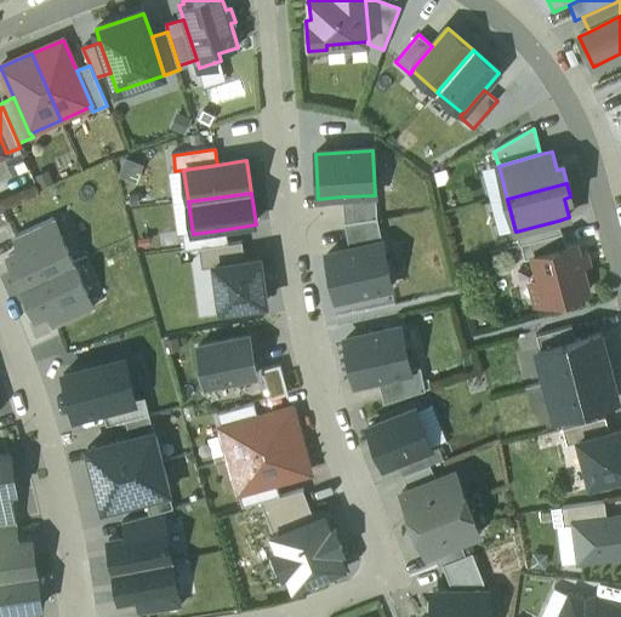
[(343,196),(345,224),(377,220),(375,195),(343,196)]
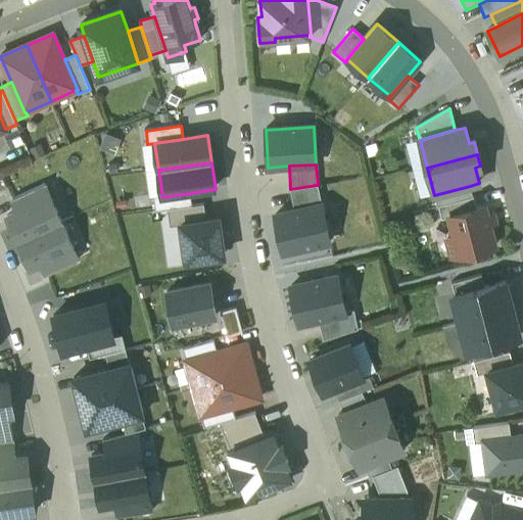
[(294,211),(322,205),(318,185),(290,189),(294,211)]
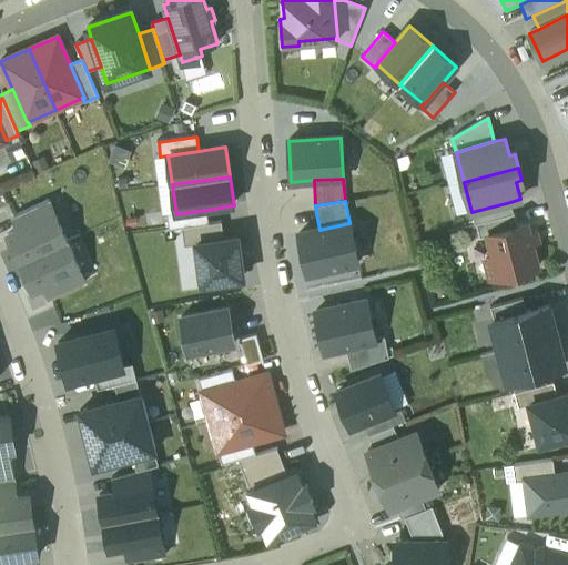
[(17,218),(22,231),(56,215),(50,202),(17,218)]
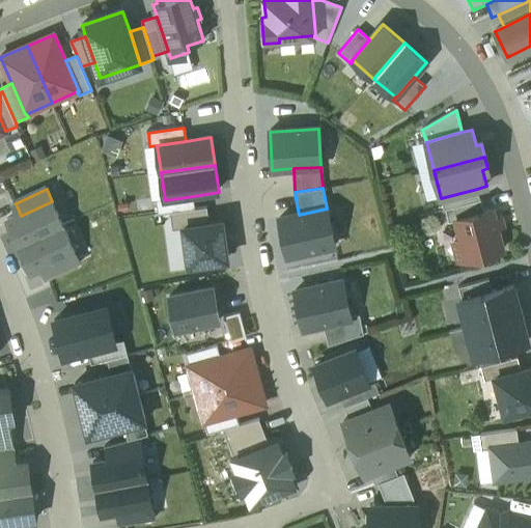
[(477,189),(441,198),(444,210),(445,210),(480,200),(477,189)]
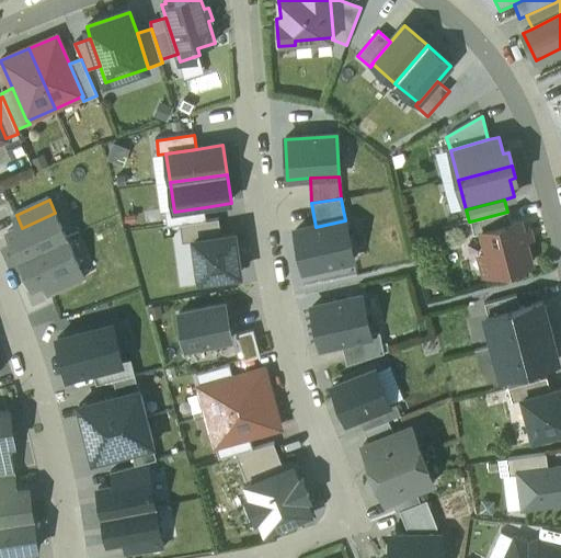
[(207,220),(205,207),(174,212),(165,213),(168,226),(180,224),(207,220)]
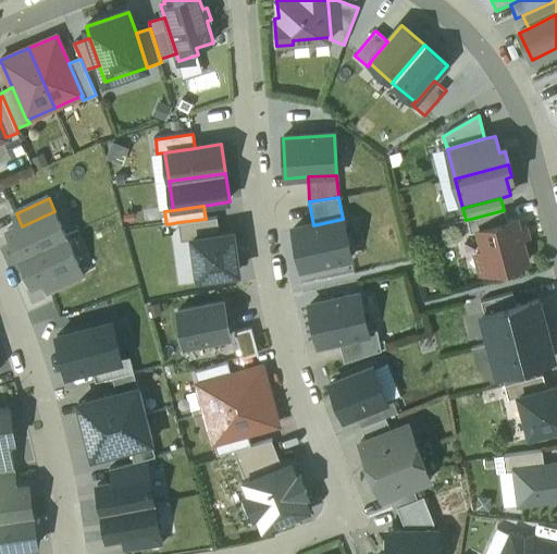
[(504,210),(467,220),(470,234),(479,232),(478,231),(508,223),(505,210),(504,210)]
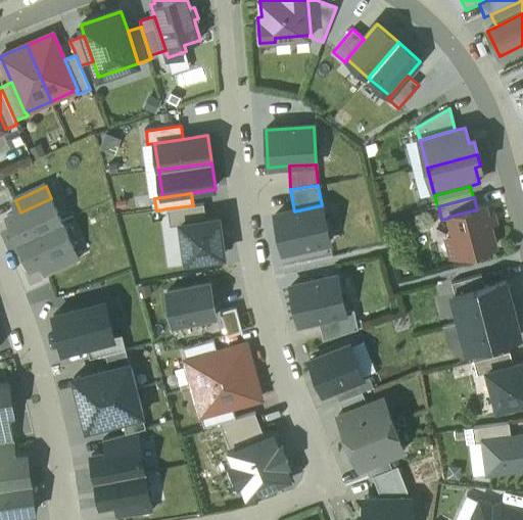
[(7,219),(18,243),(61,223),(51,198),(20,213),(7,219)]
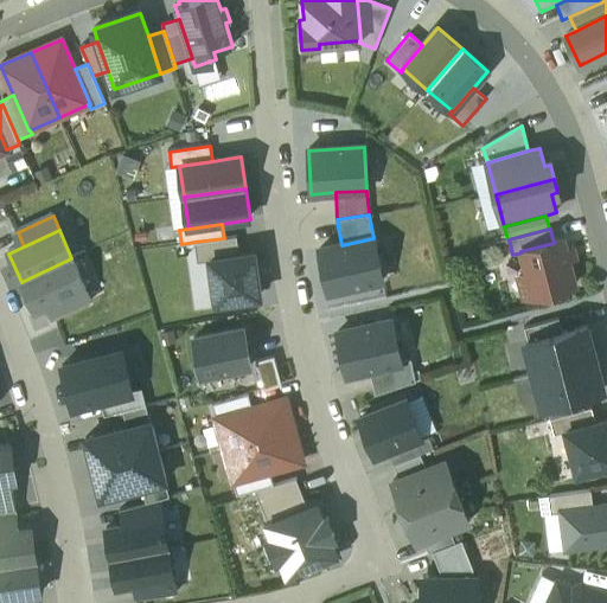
[(210,258),(240,255),(237,237),(224,238),(195,242),(197,263),(211,261),(210,258)]
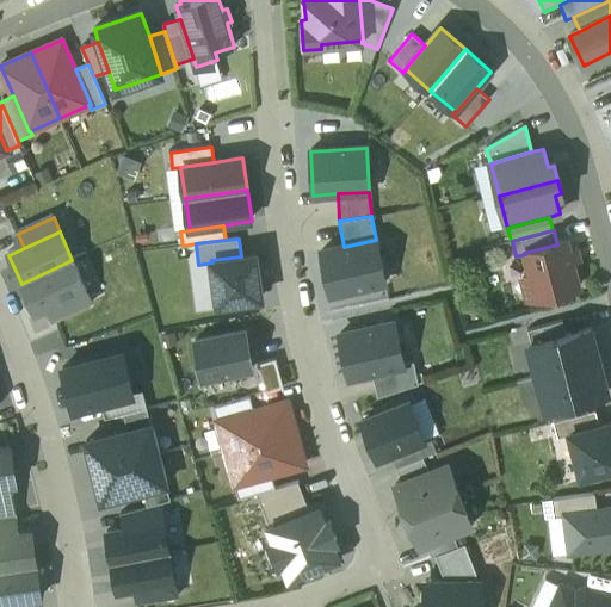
[(344,247),(321,252),(331,295),(384,283),(376,240),(344,247)]
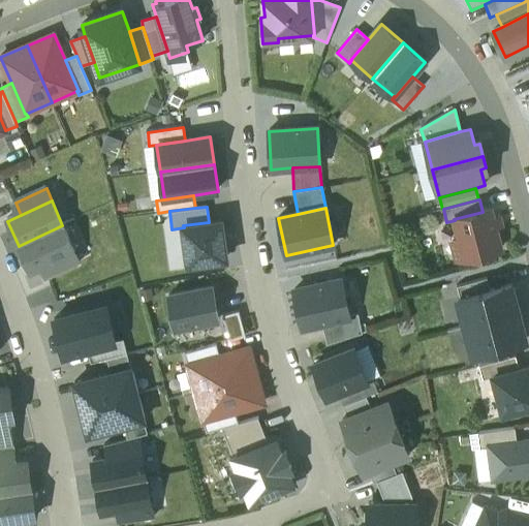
[(483,212),(454,219),(455,220),(460,241),(465,257),(465,258),(501,249),(493,220),(490,209),(483,212)]
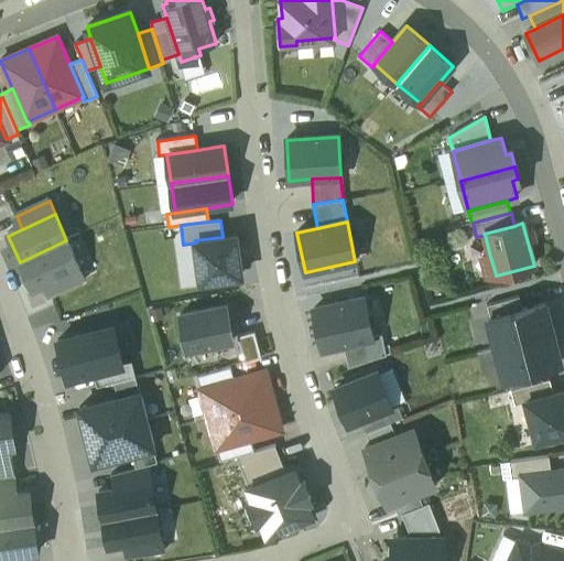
[(223,237),(195,240),(196,243),(201,281),(241,276),(236,235),(223,237)]
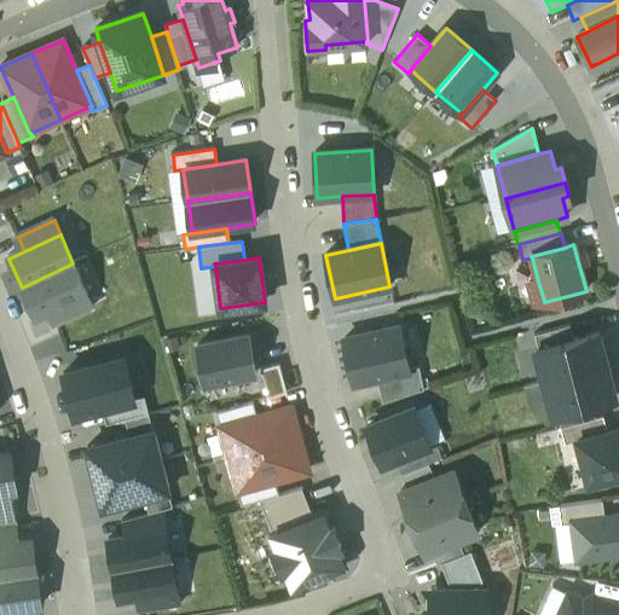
[(73,264),(22,288),(36,317),(50,311),(87,294),(73,264)]
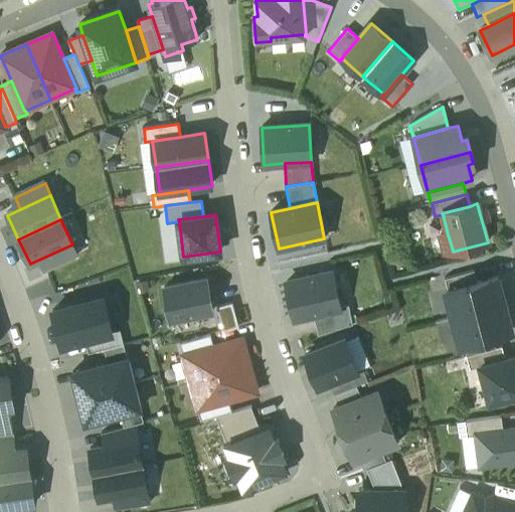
[(448,234),(440,236),(445,252),(453,250),(448,234)]
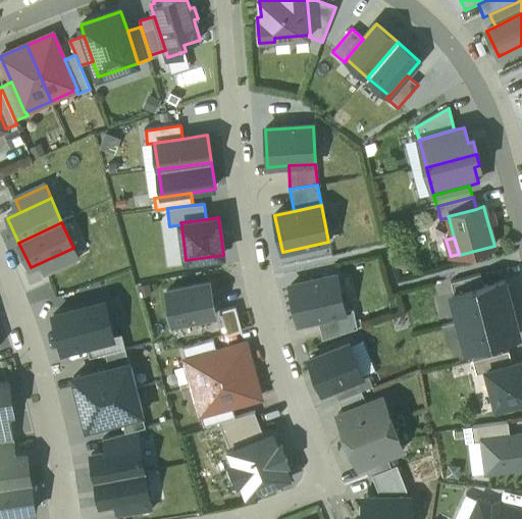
[(79,260),(73,248),(42,262),(48,274),(79,260)]
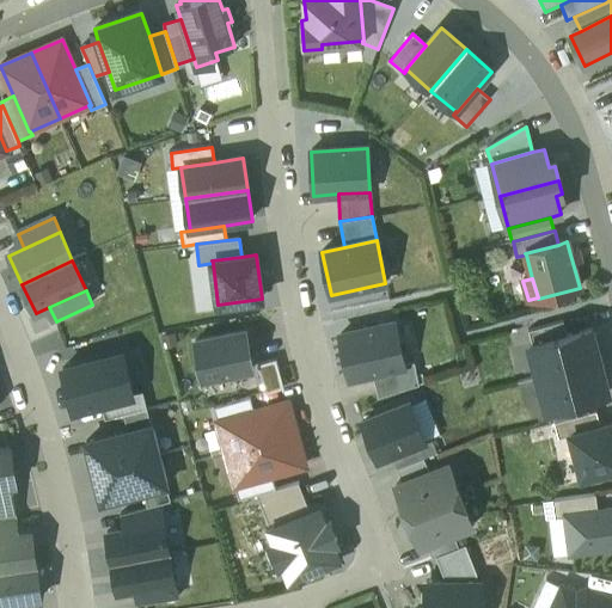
[(563,323),(528,331),(532,345),(567,336),(563,323)]
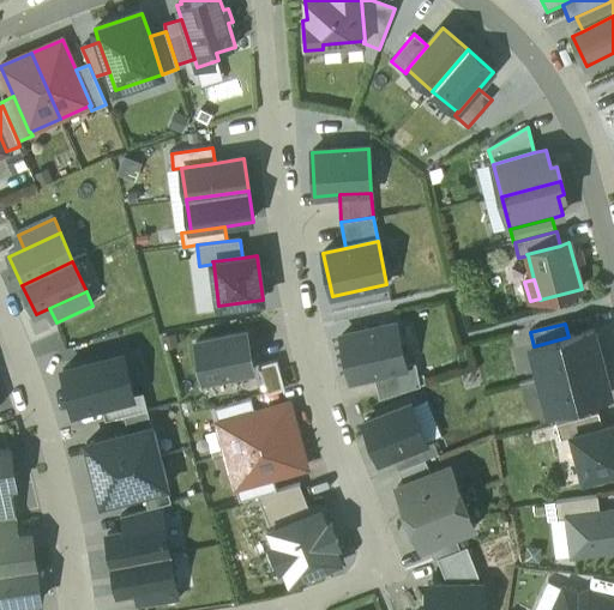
[(396,325),(341,337),(350,381),(374,376),(405,369),(405,367),(396,325)]
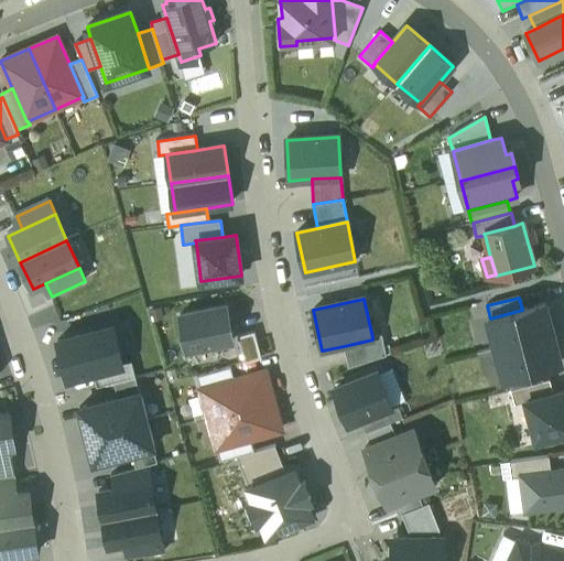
[(490,319),(488,320),(491,334),(496,349),(553,334),(545,304),(522,310),(490,319)]
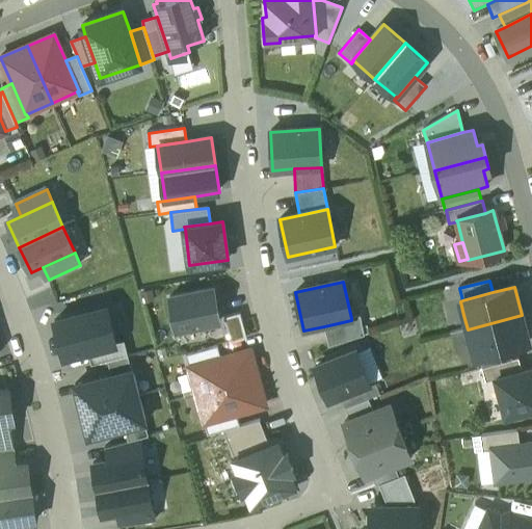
[(213,288),(170,296),(177,331),(220,322),(213,288)]
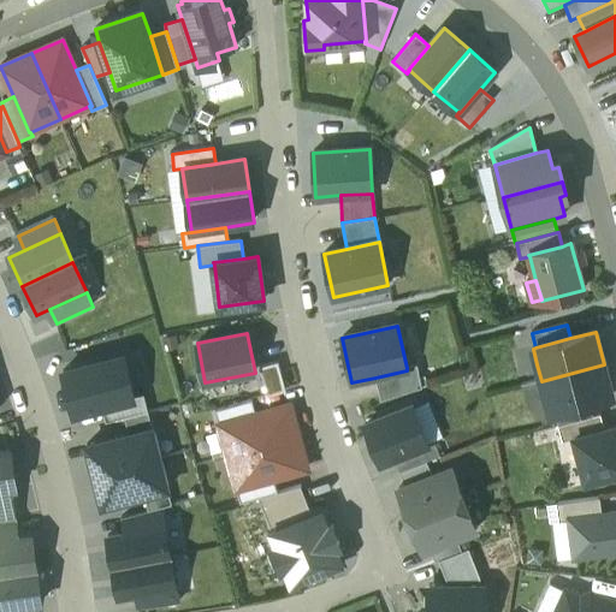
[(124,356),(63,372),(73,413),(101,405),(135,397),(134,396),(124,356)]
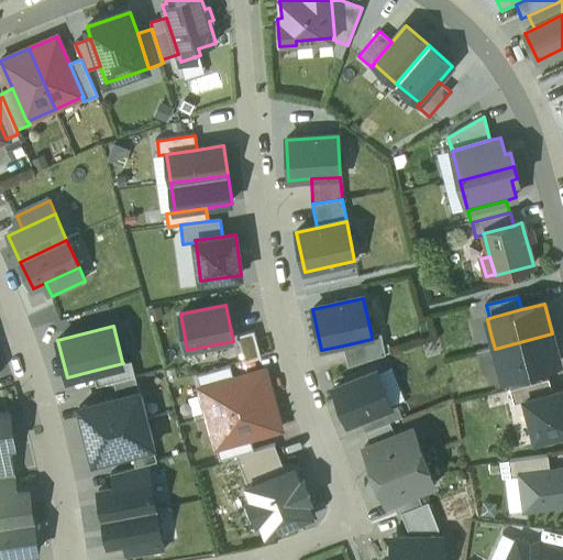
[(552,333),(495,349),(503,379),(507,377),(539,369),(560,363),(552,333)]
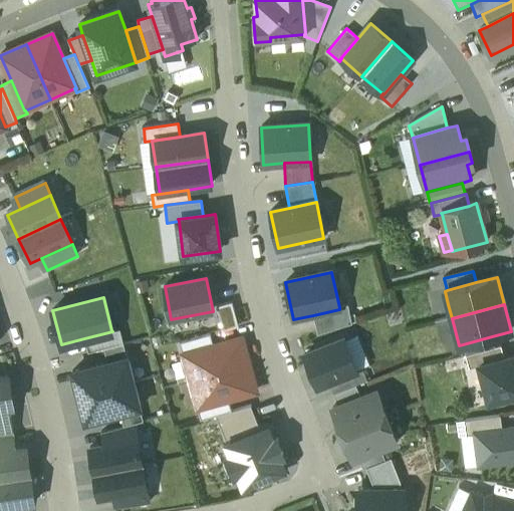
[(339,309),(313,315),(317,335),(352,324),(347,305),(339,307),(339,309)]
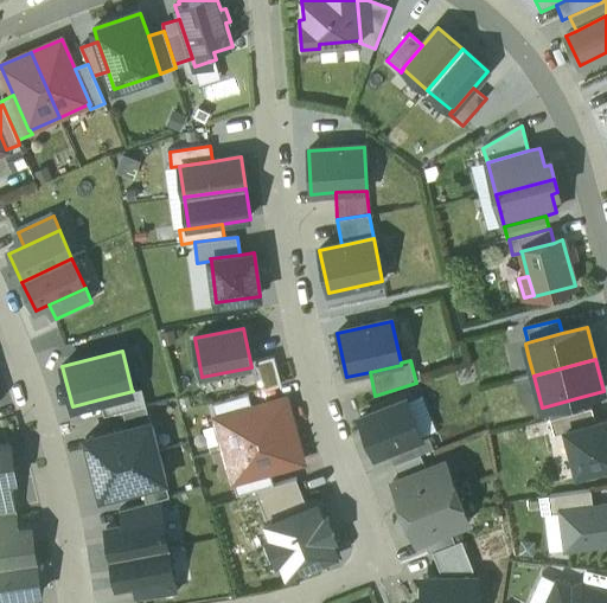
[(100,399),(104,416),(123,412),(146,406),(142,387),(132,390),(133,391),(100,399)]
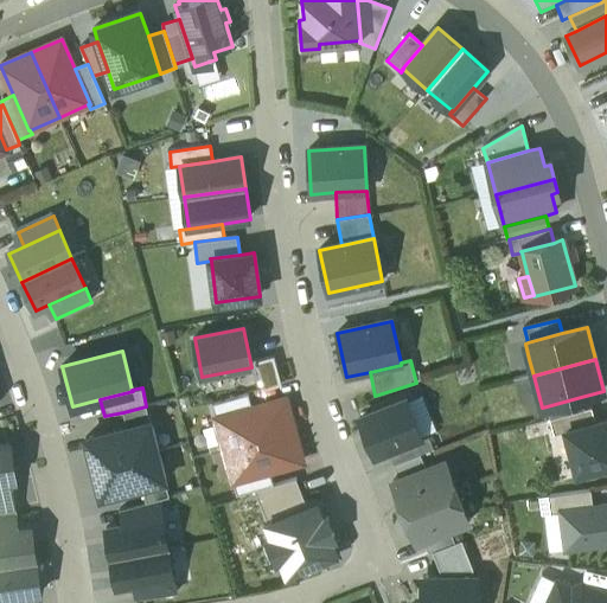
[(215,418),(251,408),(248,395),(211,404),(215,418)]
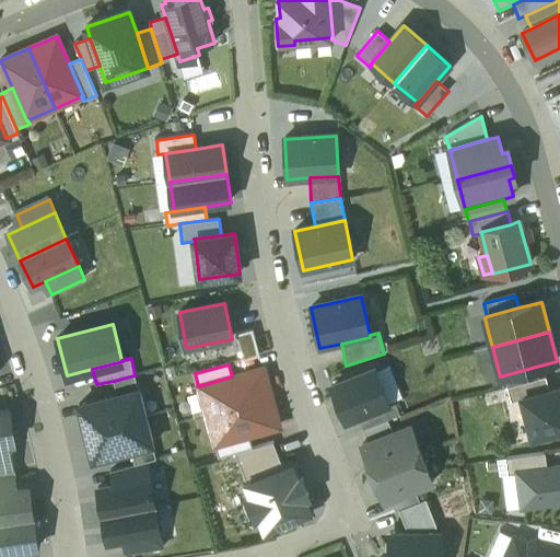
[(536,367),(504,375),(508,387),(539,380),(536,367)]
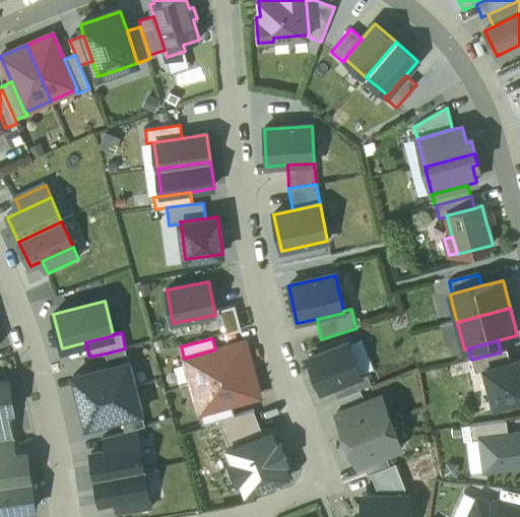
[(184,359),(192,386),(254,369),(246,341),(215,349),(184,359)]
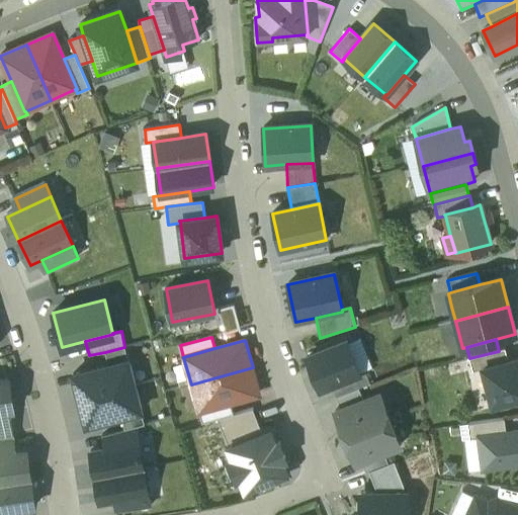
[(347,342),(307,358),(320,392),(360,375),(347,342)]
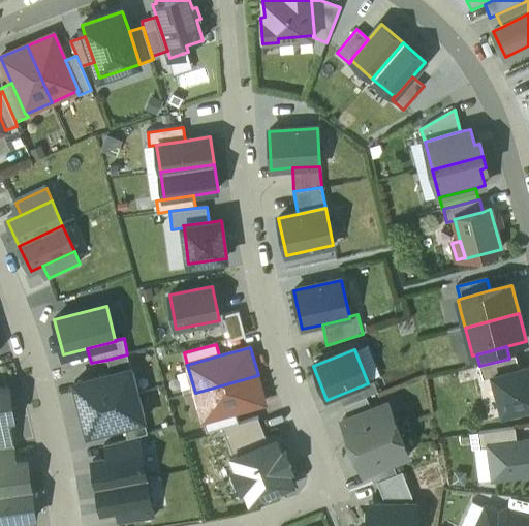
[(127,354),(107,360),(111,373),(127,369),(130,368),(127,354)]
